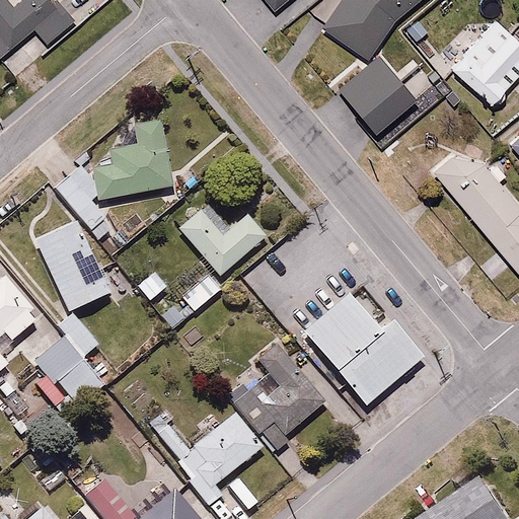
[(7,0),(0,0),(0,56),(36,29),(49,45),(79,21),(62,0),(7,0),(8,0),(7,0)]
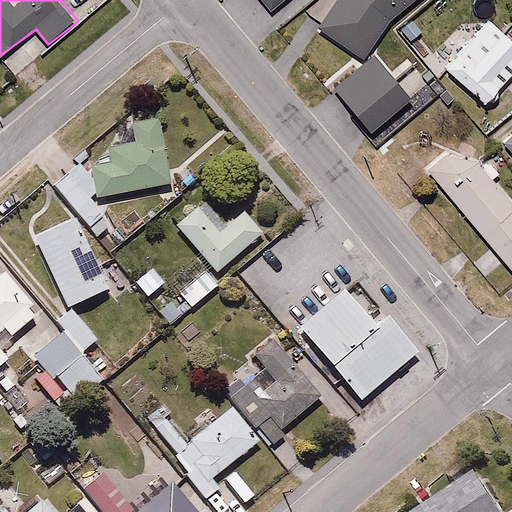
[(260,0),(269,11),(281,0),(260,0)]
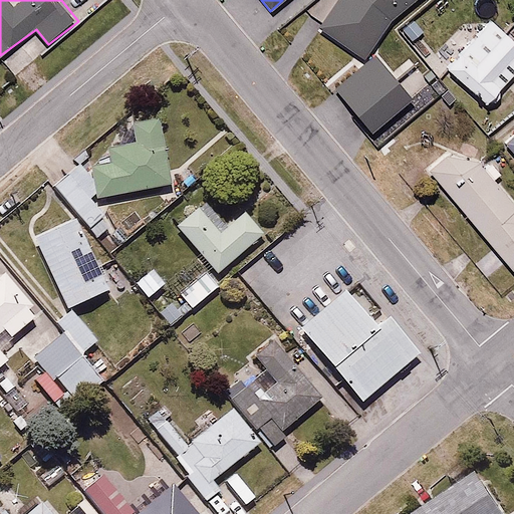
[(417,0),(336,0),(317,29),(363,59),(391,21),(417,0)]
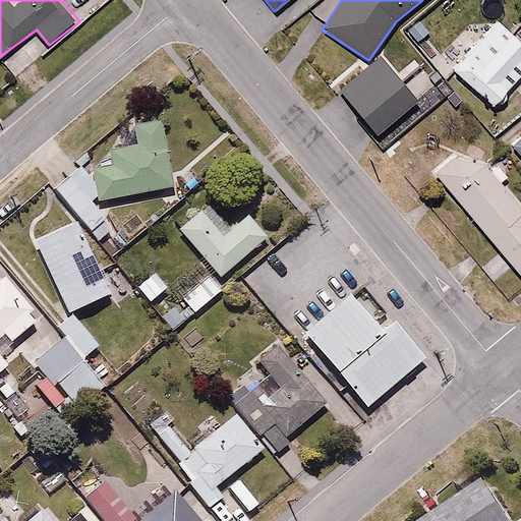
[(454,29),(436,6),(406,32),(425,54),(454,29)]
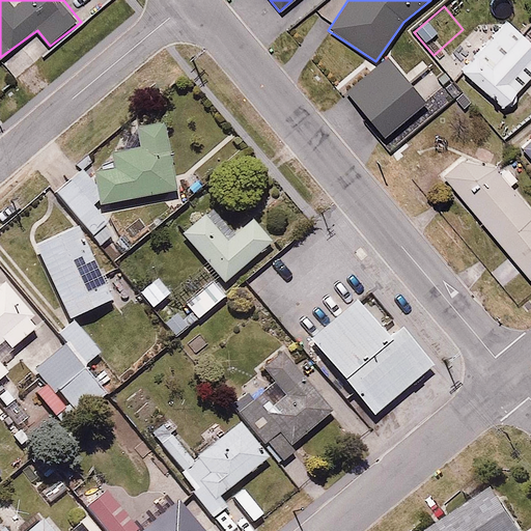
[(530,39),(508,20),(458,73),(501,113),(530,80),(530,39)]
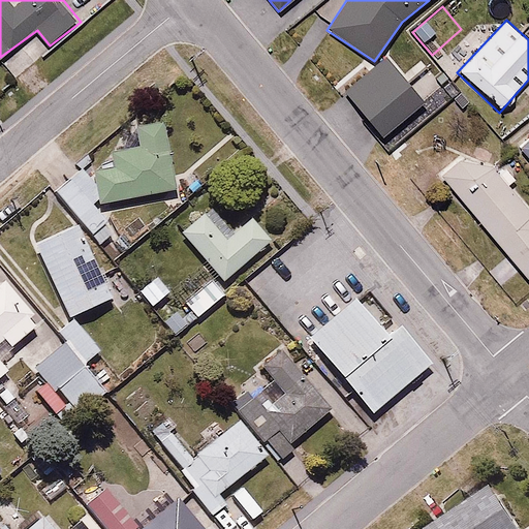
[(427,120),(459,92),(438,68),(418,86),(390,53),(348,88),(384,130),(414,104),(427,120)]
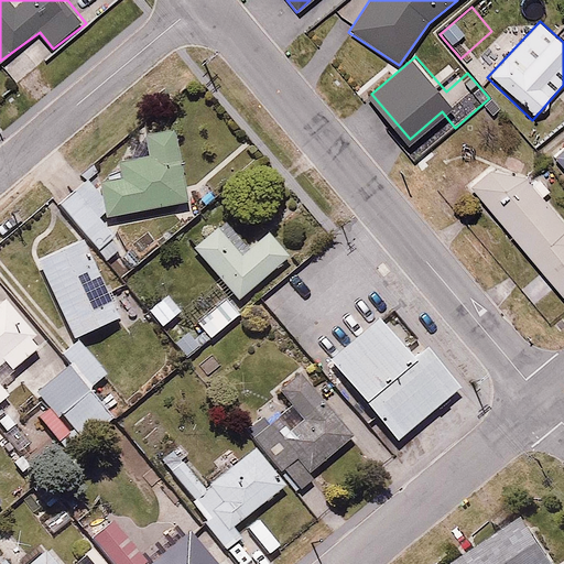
[(126,243),(100,215),(187,201),(175,127),(149,132),(152,152),(119,158),(122,173),(91,177),(60,206),(107,260),(126,243)]
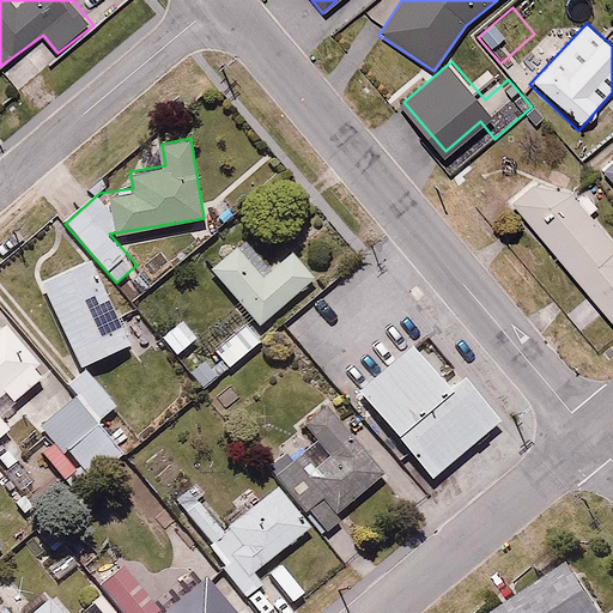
[(612,157),(601,167),(612,181),(612,157)]
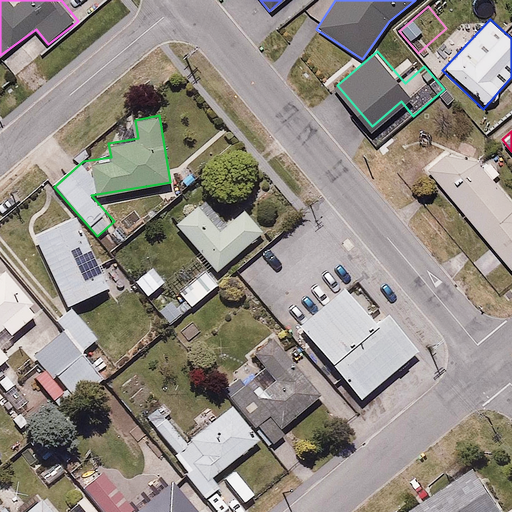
[(511,201),(461,139),(429,176),(511,269),(511,268),(511,201)]
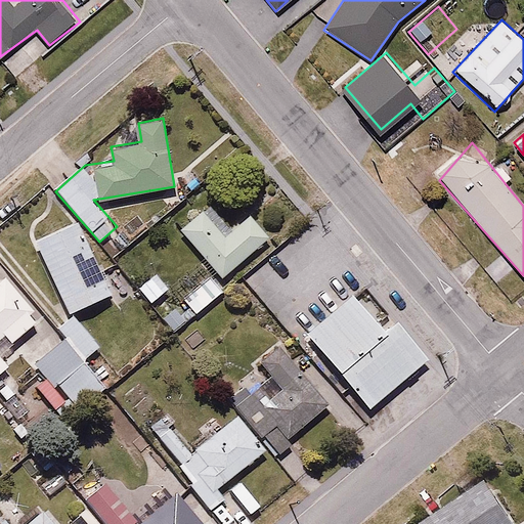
[(204,207),(180,226),(221,276),(272,234),(254,212),(226,234),(204,207)]
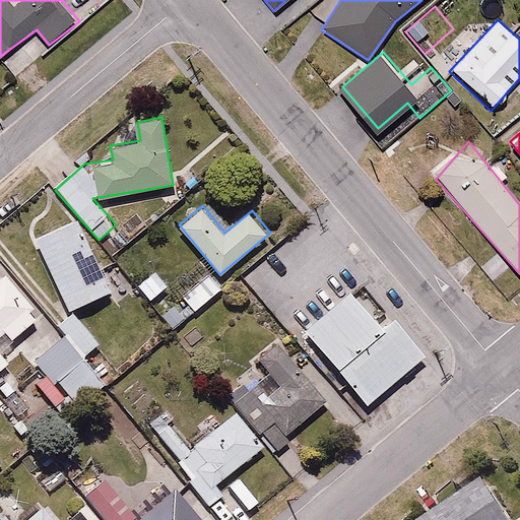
[(77,217),(36,235),(68,310),(109,293),(77,217)]
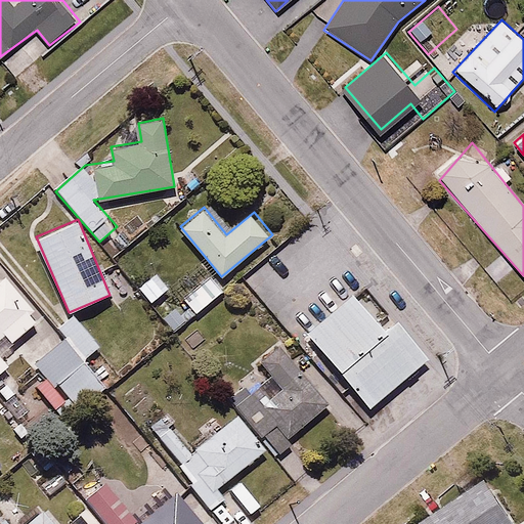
[(32,387),(60,420),(103,383),(85,361),(55,326),(0,263),(0,372),(18,356),(40,380),(32,387)]
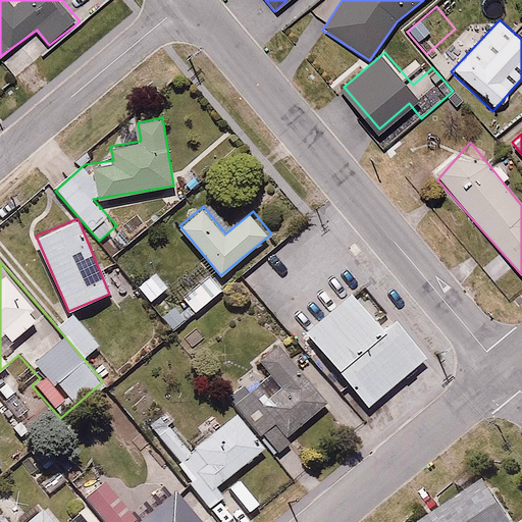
[(197,314),(224,289),(207,271),(180,296),(197,314)]
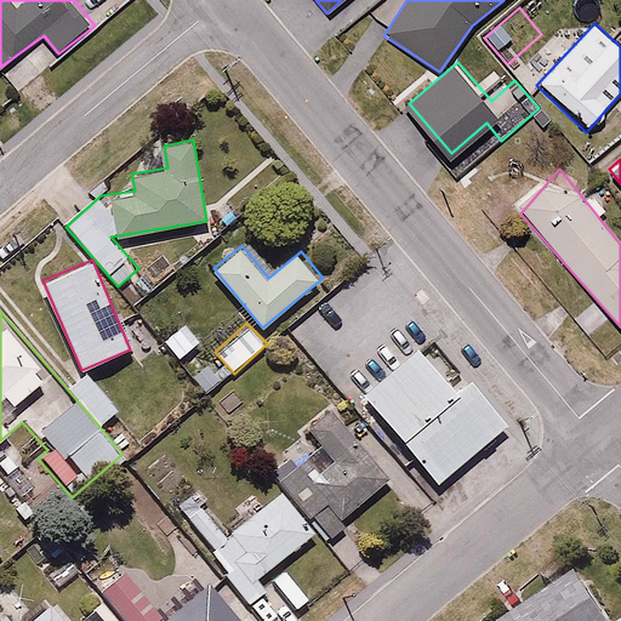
[(455,403),(411,353),(359,399),(438,489),(505,432),(469,391),(455,403)]
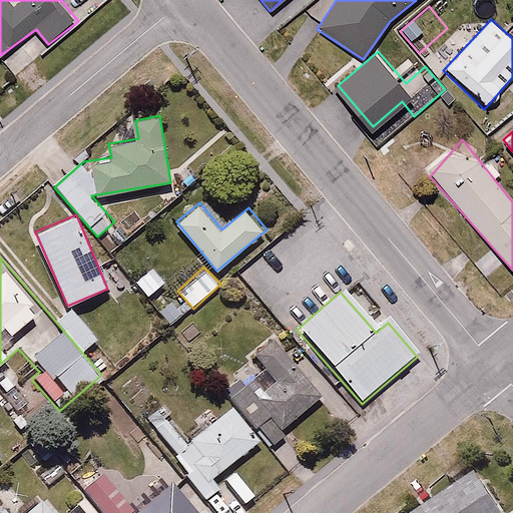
[(70,307),(54,320),(83,354),(99,340),(70,307)]
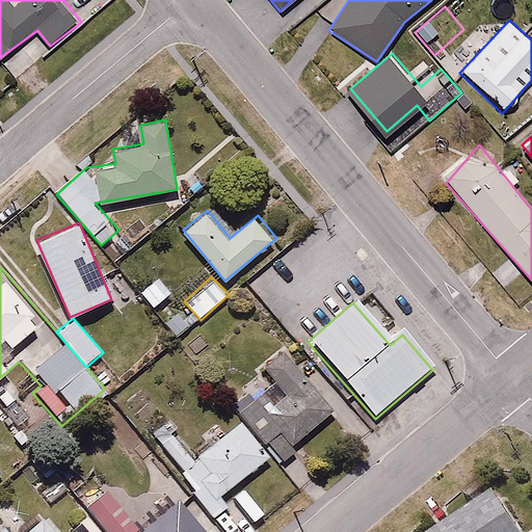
[(333,409),(284,349),(229,395),(277,455),(333,409)]
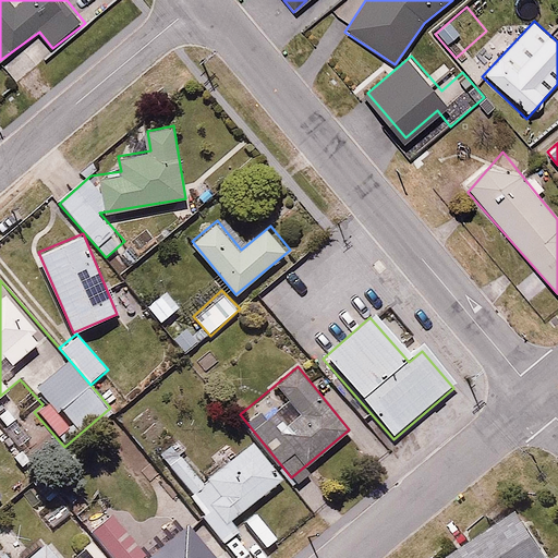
[(233,518),(282,478),(252,440),(237,453),(229,443),(210,458),(217,466),(205,476),(180,445),(159,462),(225,544),(243,529),(233,518)]
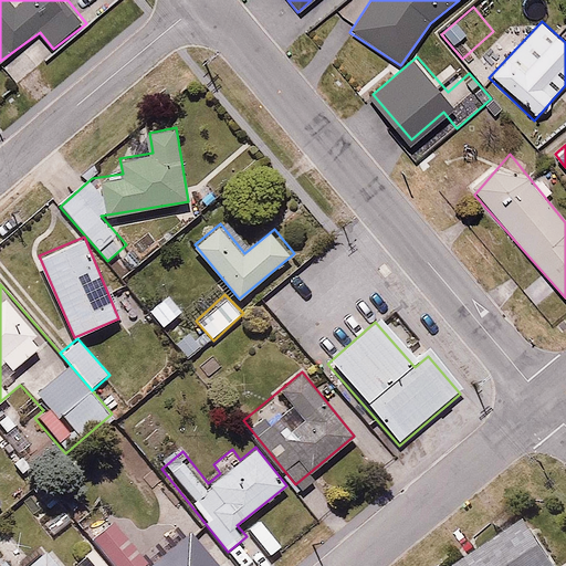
[(217,565),(181,521),(142,552),(111,513),(86,533),(100,549),(113,565),(217,565)]
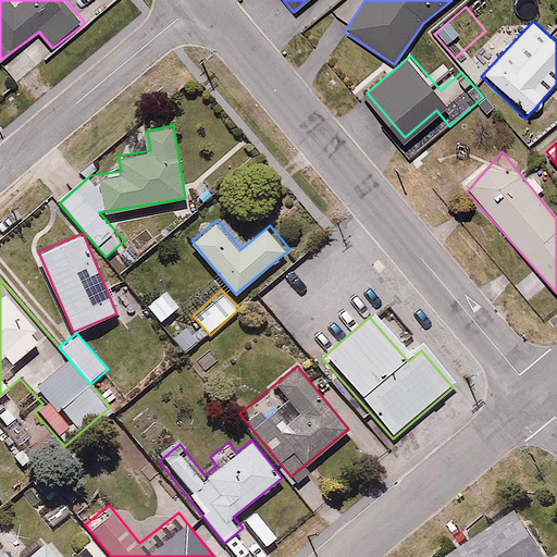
[(544,556),(516,512),(448,556),(544,556)]
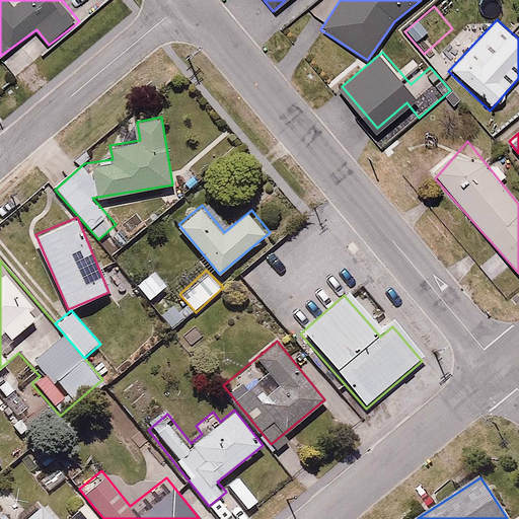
[(10,490),(0,497),(0,518),(103,518),(91,504),(72,518),(60,518),(45,500),(28,512),(10,490)]
